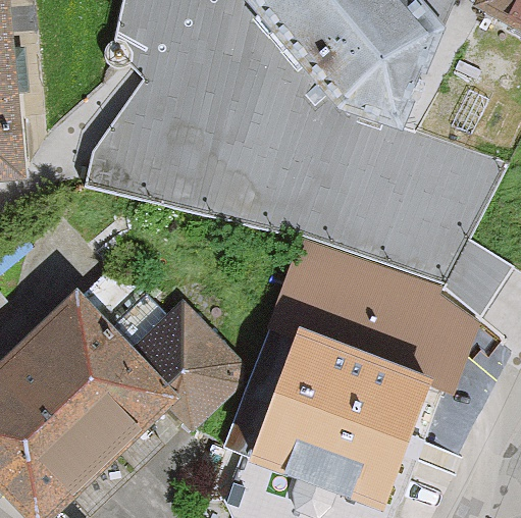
[(0,0),(0,178),(22,177),(18,126),(45,124),(34,0),(0,0)]
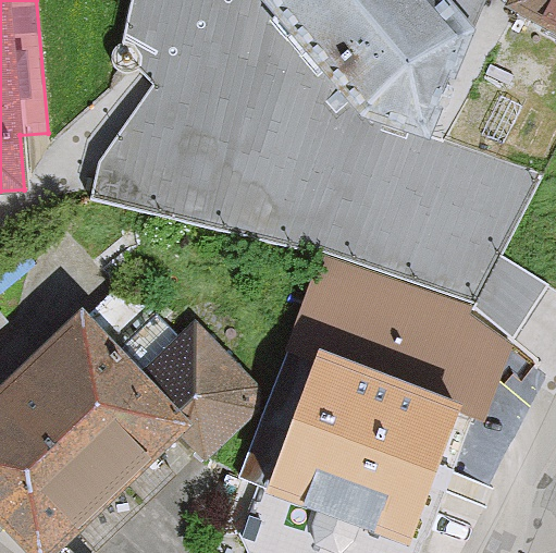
[(260,0),(358,111),(423,135),(481,0),(260,0)]
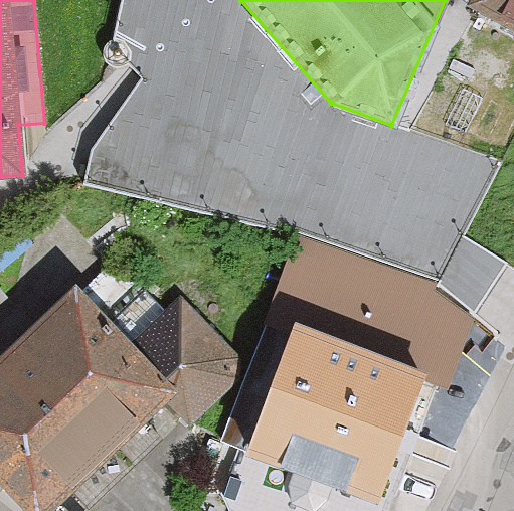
[(469,0),(466,5),(513,31),(513,0),(469,0)]
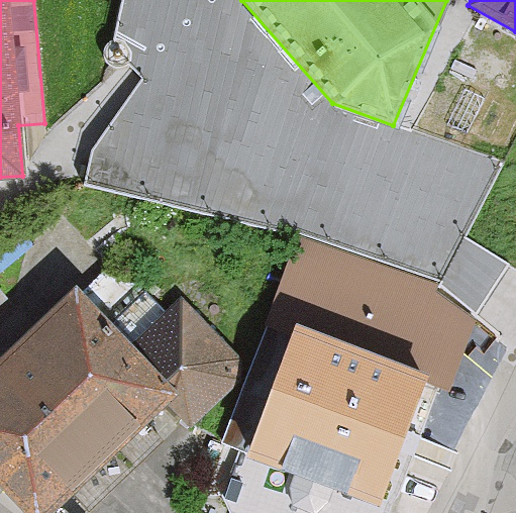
[(242,445),(383,499),(429,378),(446,385),(474,314),(432,288),(434,282),(299,231),(221,437),(242,445)]
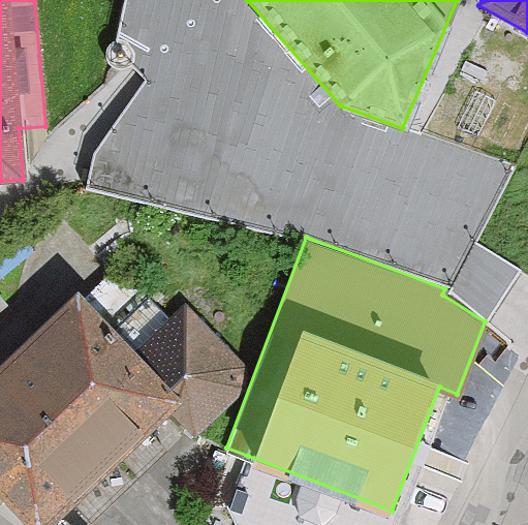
[(75,292),(0,366),(0,491),(33,524),(51,524),(172,407),(194,430),(253,372),(185,303),(171,316),(119,264),(82,299),(75,292)]
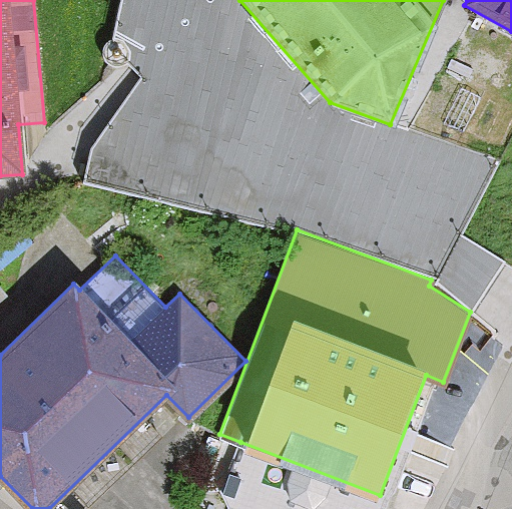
[(377,508),(380,495),(240,442),(223,487),(234,508),(233,508),(377,508)]
